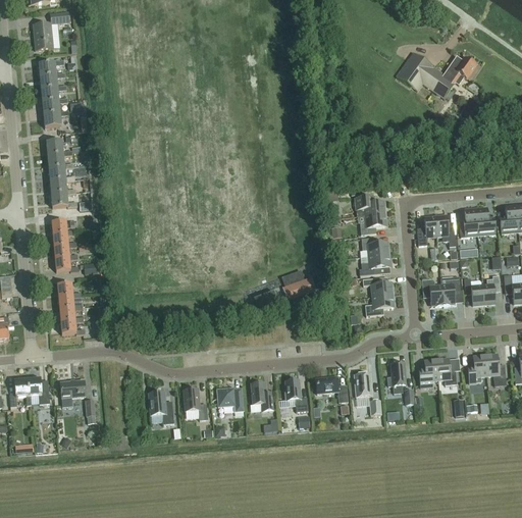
[(50,22),(33,24),(35,50),(54,48),(51,23),(69,21),(68,11),(49,13),(50,22)]
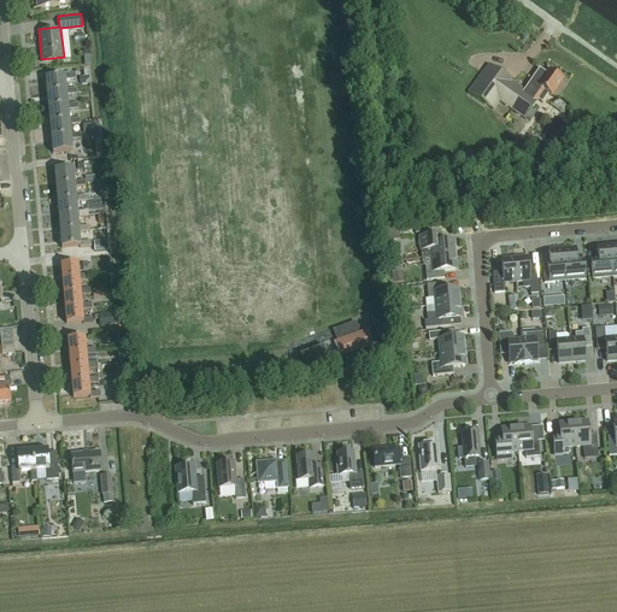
[(468,89),(493,107),(499,99),(518,112),(524,116),(526,115),(530,117),(535,109),(532,106),(538,96),(541,99),(548,90),(551,92),(563,76),(550,66),(546,71),(539,65),(524,87),(488,60),(468,89)]
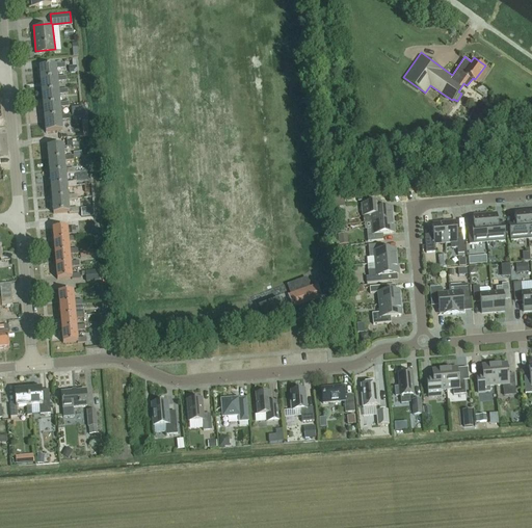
[(55,63),(40,64),(41,78),(57,76),(57,74),(56,67),(65,66),(64,60),(55,61),(55,63)]
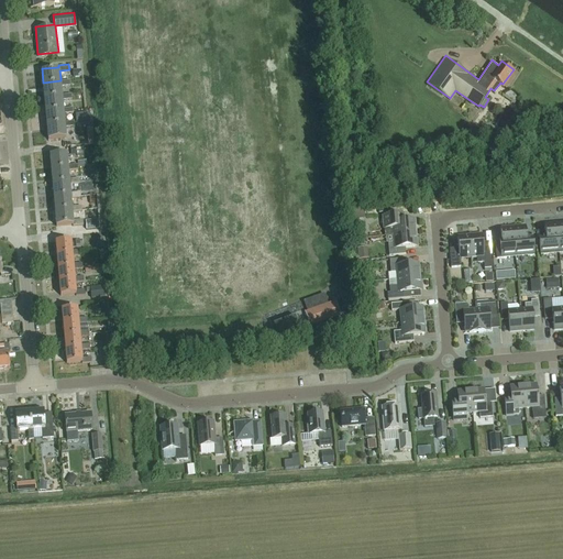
[(61,80),(43,83),(44,96),(62,94),(62,92),(61,84),(70,83),(69,78),(61,78),(61,80)]
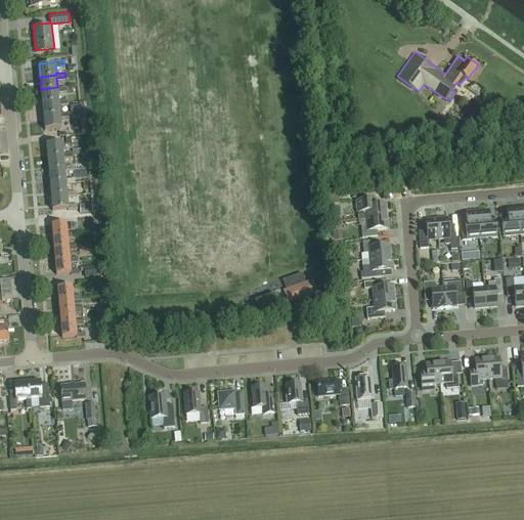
[(57,87),(41,89),(42,101),(58,100),(58,98),(57,91),(67,90),(67,85),(57,86),(57,87)]
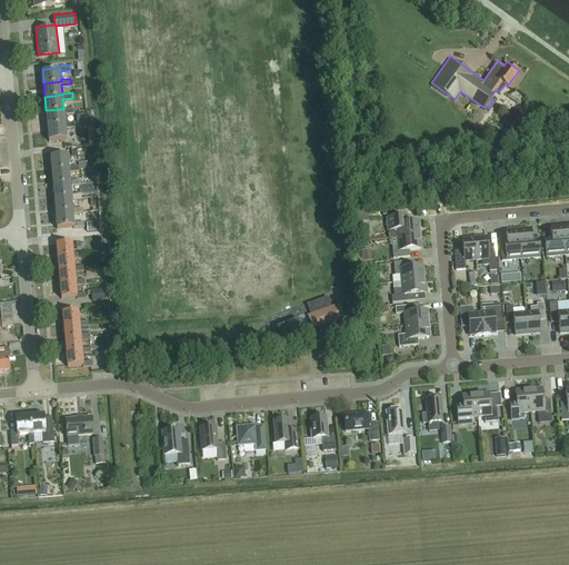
[(63,109),(46,110),(47,125),(66,122),(65,120),(65,112),(75,111),(73,106),(63,107),(63,109)]
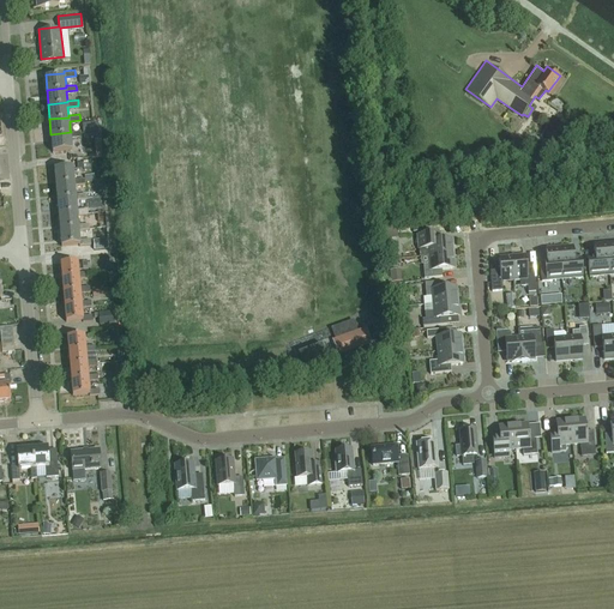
[(97,119),(83,120),(83,131),(98,128),(97,119)]
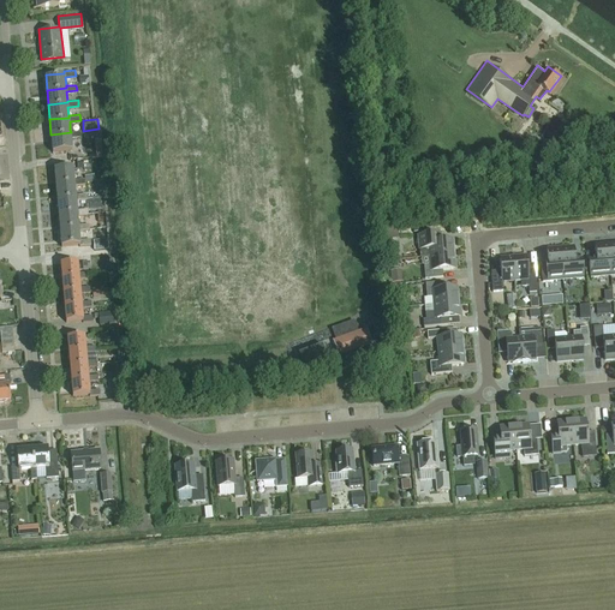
[(71,132),(51,135),(53,149),(72,148),(71,136),(82,135),(81,130),(70,130),(71,132)]
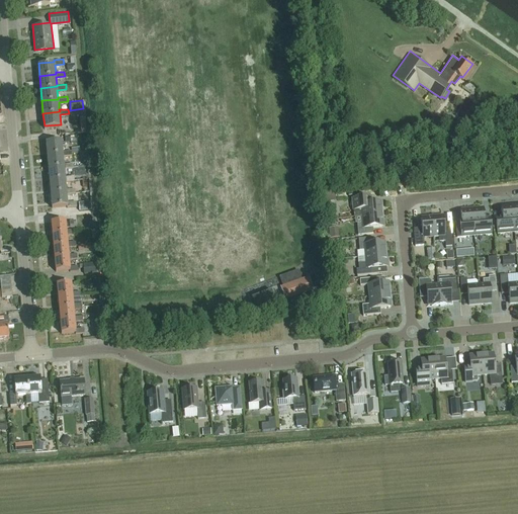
[(61,139),(46,141),(47,154),(63,153),(63,154),(72,154),(72,150),(72,149),(62,150),(61,139)]
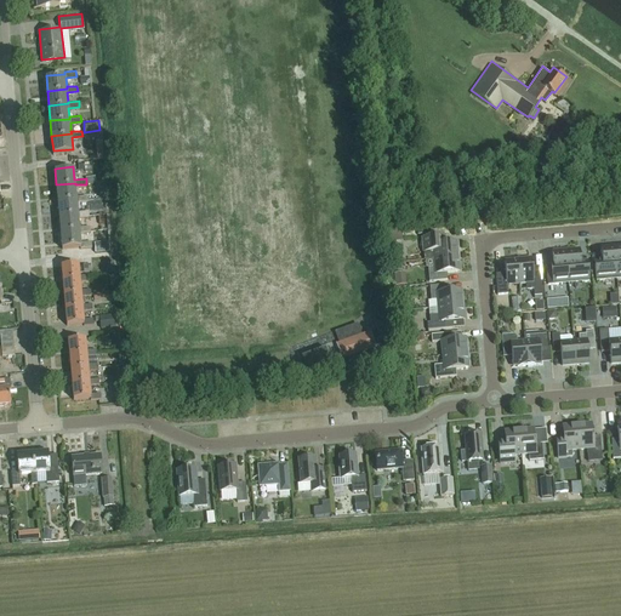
[(75,183),(56,184),(58,200),(77,198),(77,200),(87,199),(87,193),(77,194),(75,184),(75,183)]
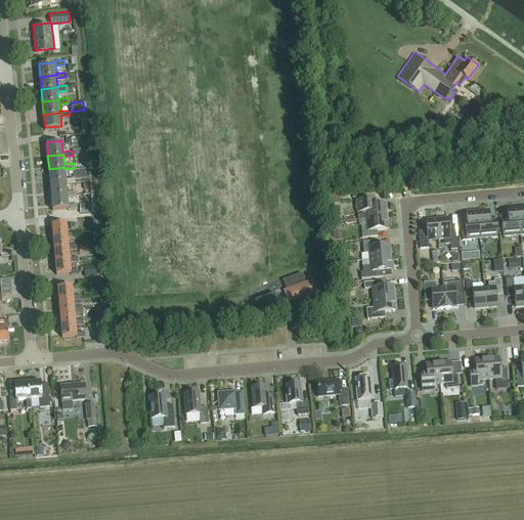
[(64,167),(49,169),(50,181),(66,180),(66,181),(75,181),(75,176),(66,177),(64,169),(64,167)]
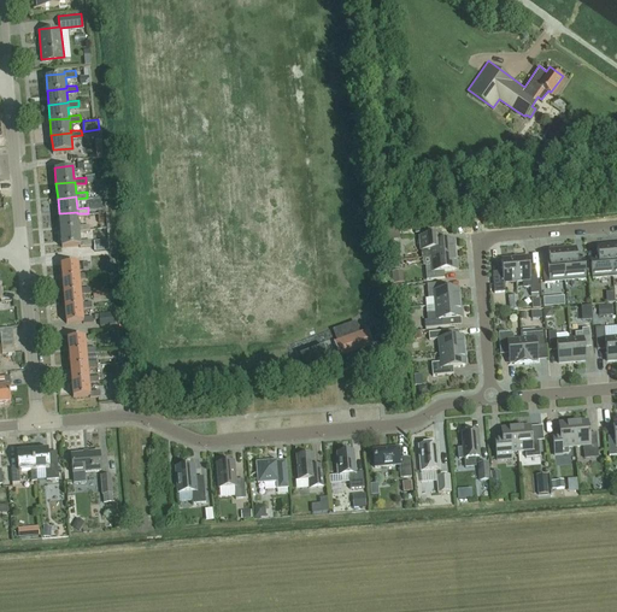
[(77,212),(59,213),(60,229),(78,228),(78,229),(89,228),(89,225),(92,225),(92,222),(78,223),(77,213),(77,212)]
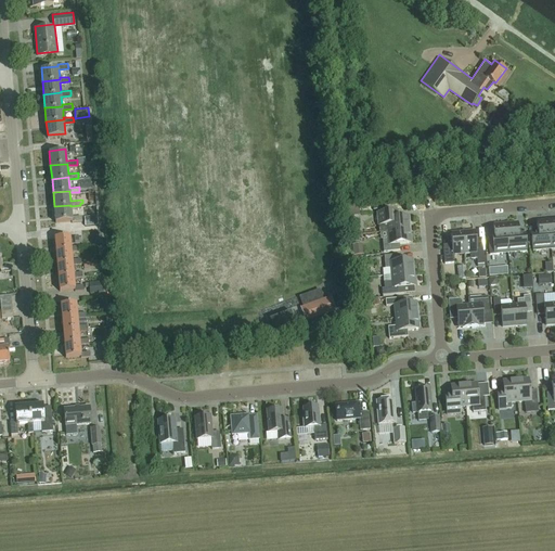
[(352,201),(352,210),(364,209),(363,200),(352,201)]
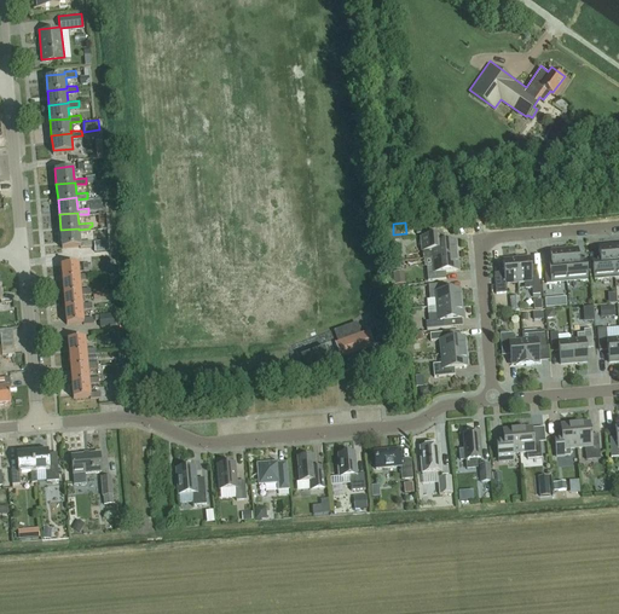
[(79,229),(61,230),(62,245),(80,243),(80,245),(92,244),(91,238),(80,239),(79,230),(79,229)]
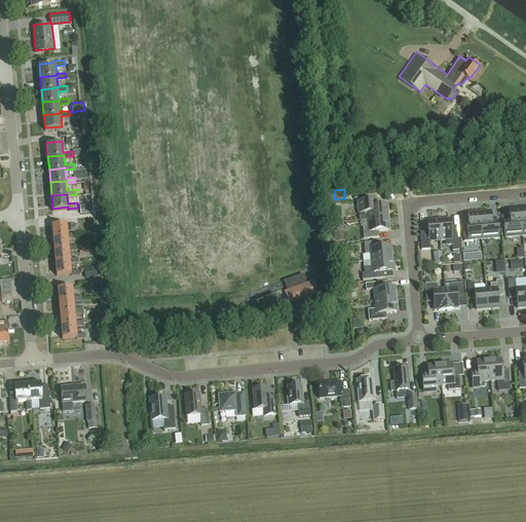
[(376,203),(376,197),(358,199),(360,218),(388,215),(387,202),(376,203)]
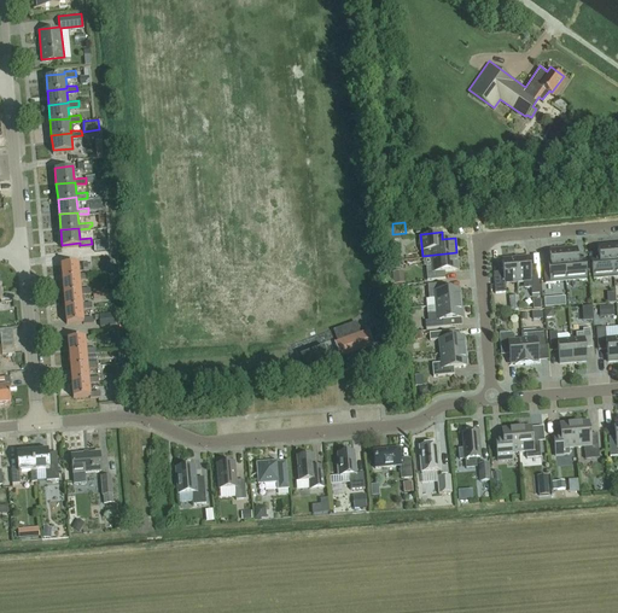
[(94,239),(95,249),(109,247),(108,238),(94,239)]
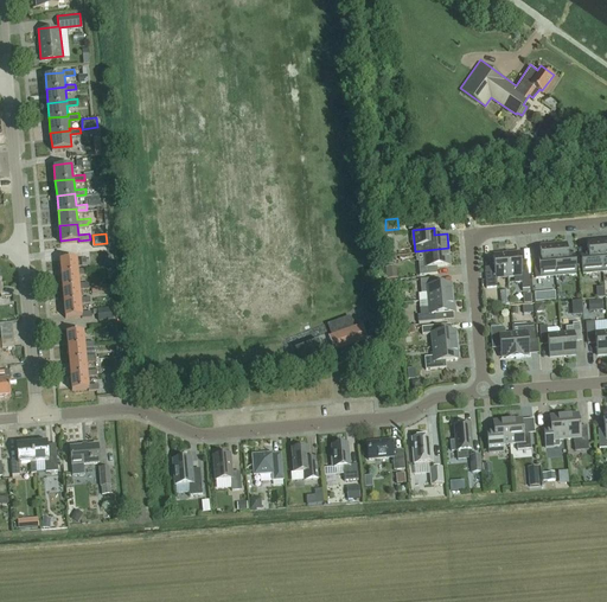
[(589,256),(581,257),(582,270),(590,270),(604,269),(602,260),(600,237),(587,238),(589,256)]
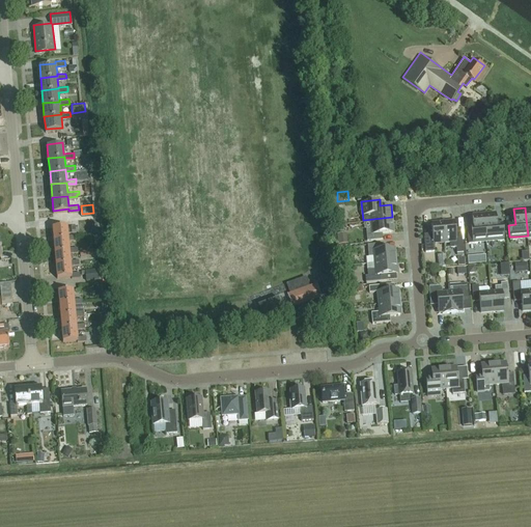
[(497,220),(496,211),(484,212),(486,237),(498,236),(498,239),(504,238),(503,220),(497,220)]
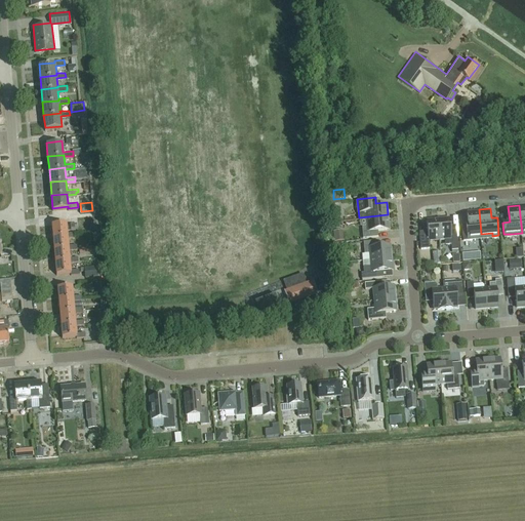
[(463,238),(475,237),(475,234),(481,234),(479,209),(468,210),(468,221),(461,221),(463,238)]
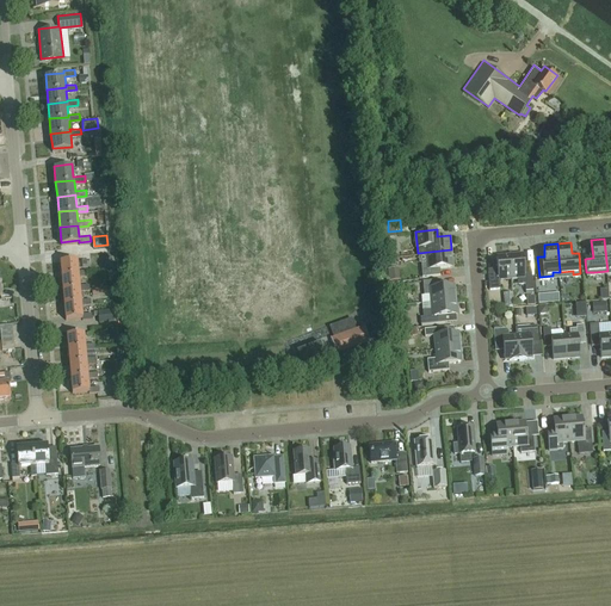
[(451,249),(427,252),(427,259),(421,260),(423,273),(440,272),(440,265),(452,264),(451,249)]
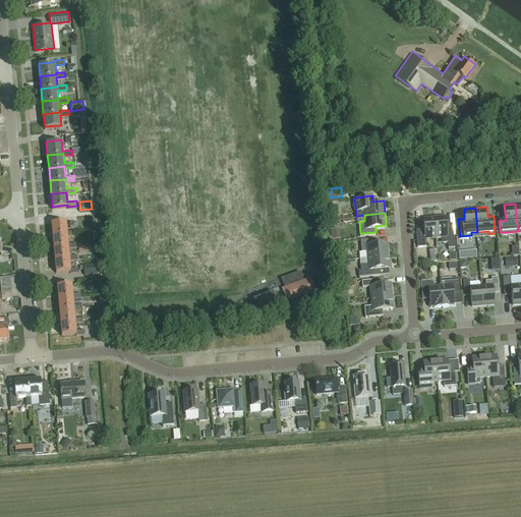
[(435,216),(437,234),(442,234),(442,240),(448,240),(449,245),(455,244),(453,225),(447,225),(446,215),(435,216)]
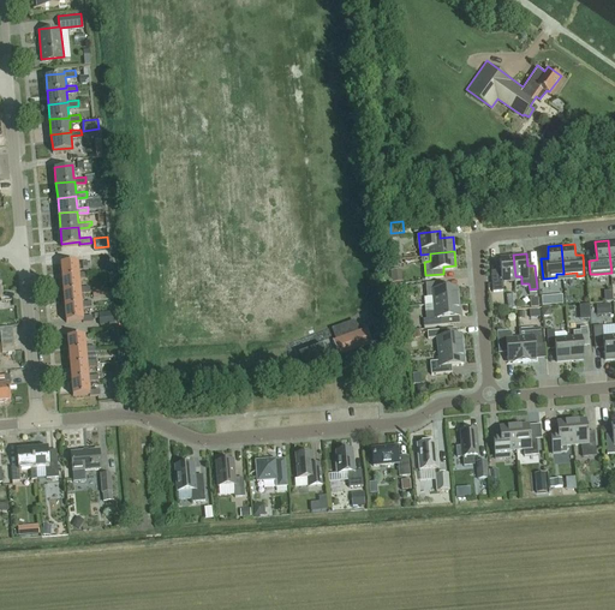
[(502,277),(515,276),(513,255),(500,256),(501,268),(500,268),(499,270),(491,271),(493,288),(503,287),(502,277)]
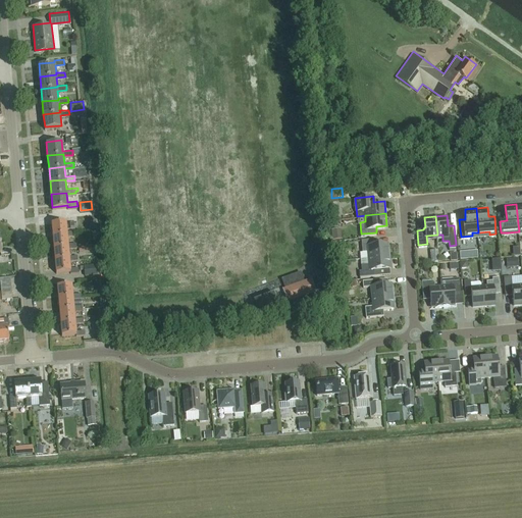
[(65,220),(52,221),(53,235),(66,234),(67,235),(75,234),(75,229),(66,229),(65,220)]
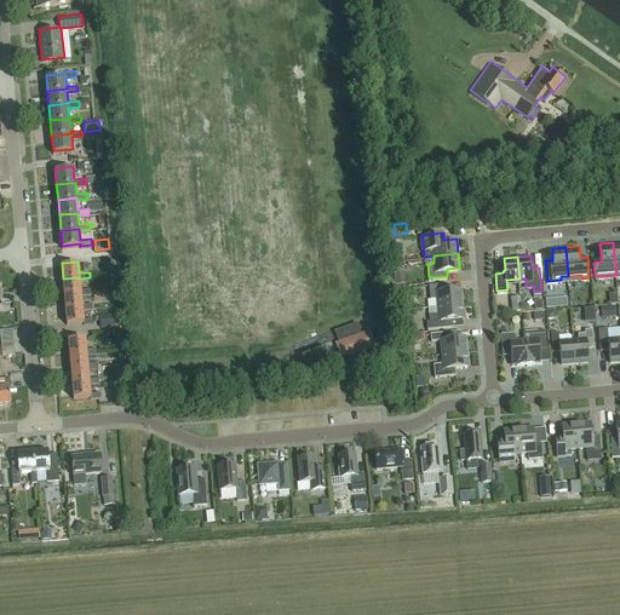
[(394,281),(405,280),(403,268),(392,269),(394,281)]
